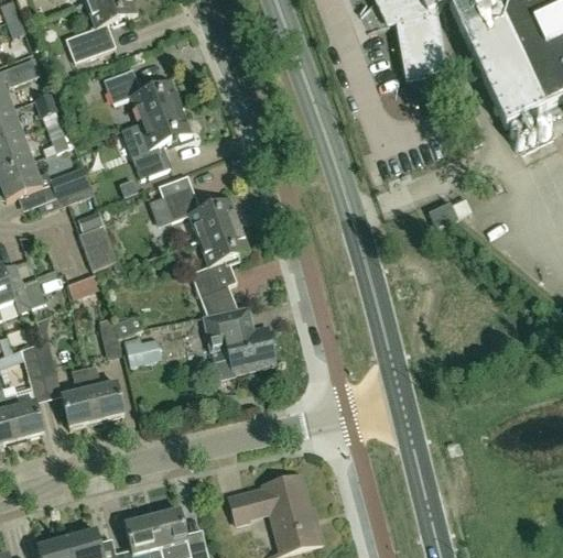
[(6,21),(20,15),(13,0),(0,6),(6,21)]
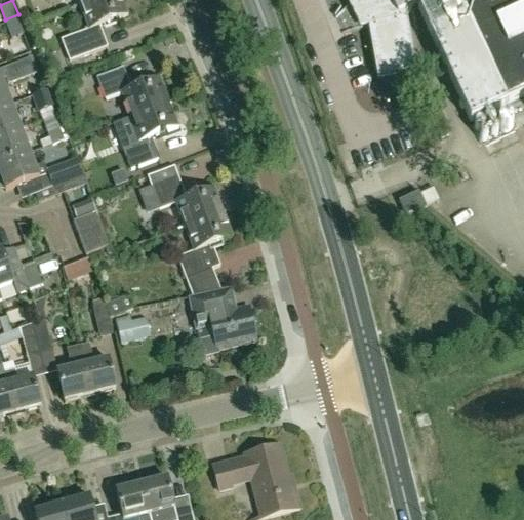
[(84,0),(79,2),(88,27),(63,36),(70,58),(107,45),(99,24),(127,14),(121,0),(84,0)]
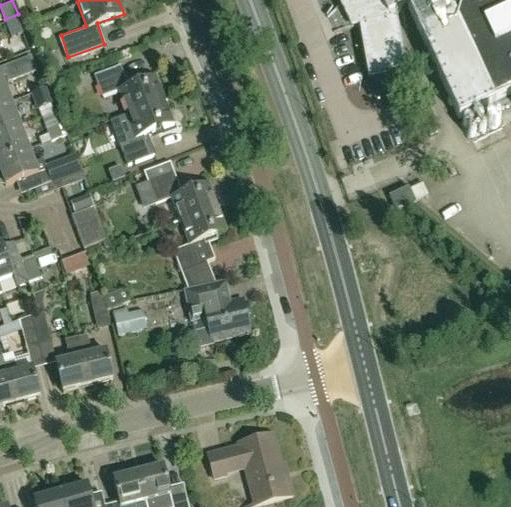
[(344,0),(340,3),(350,25),(358,23),(367,74),(405,67),(395,11),(418,0),(445,0),(450,10),(417,25),(459,115),(493,99),(510,90),(510,0),(344,0)]
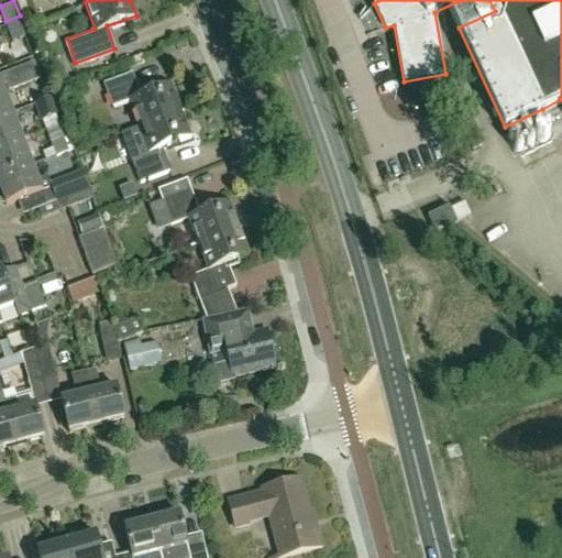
[(25,32),(20,15),(7,21),(12,36),(25,32)]
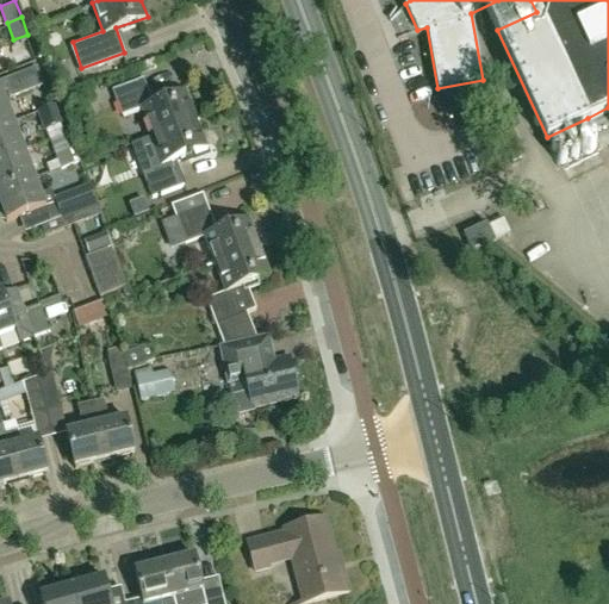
[(0,122),(12,118),(2,91),(10,88),(12,94),(45,81),(38,62),(0,76),(0,122)]
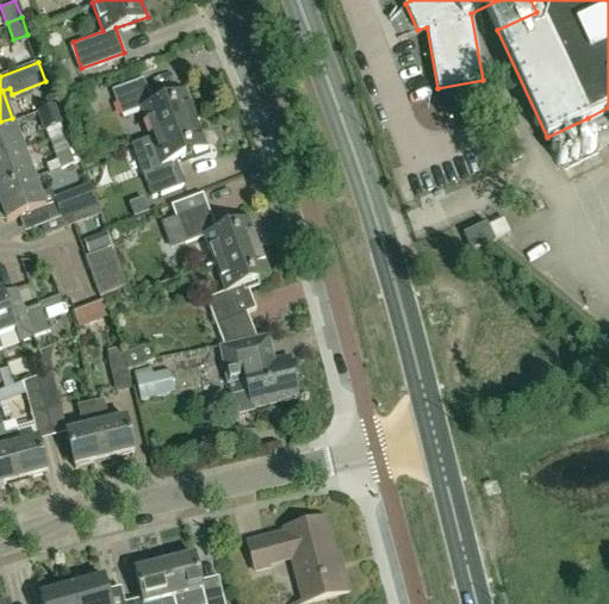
[(151,134),(197,117),(186,87),(153,100),(143,74),(113,86),(123,111),(141,105),(151,132),(151,134)]
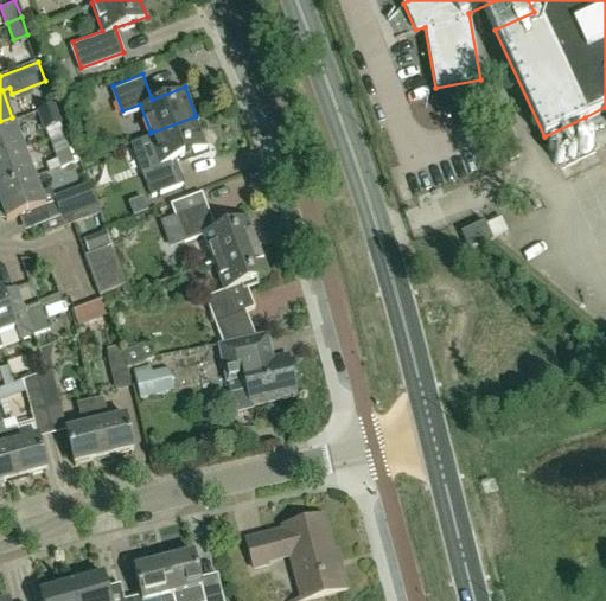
[(62,119),(55,100),(37,107),(44,126),(62,119)]
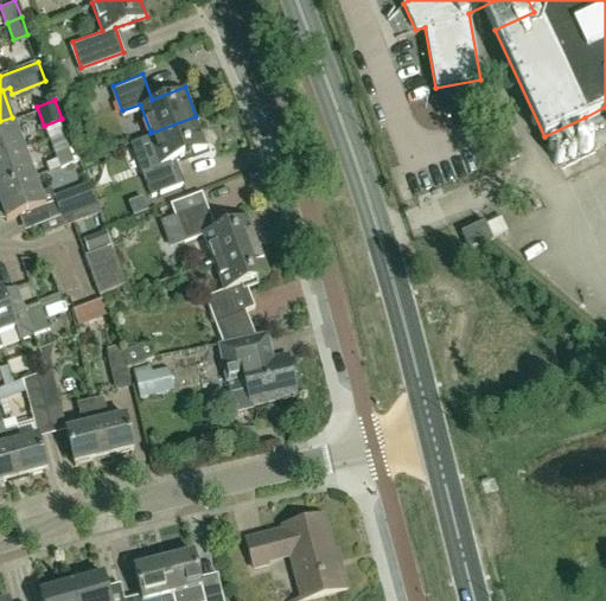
[(151,133),(151,132),(132,139),(152,192),(183,180),(173,157),(206,144),(196,116),(151,133)]
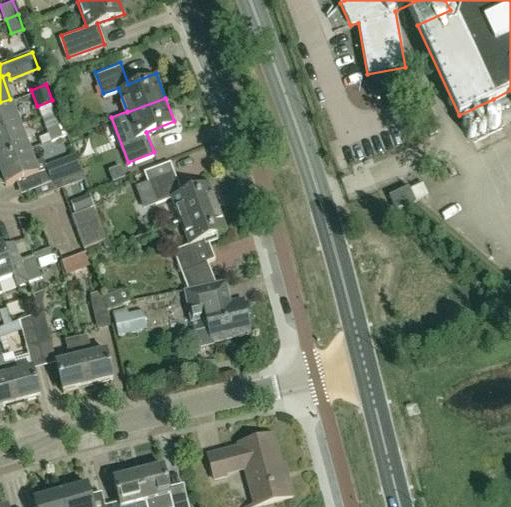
[(0,129),(19,122),(10,99),(0,102),(0,129)]
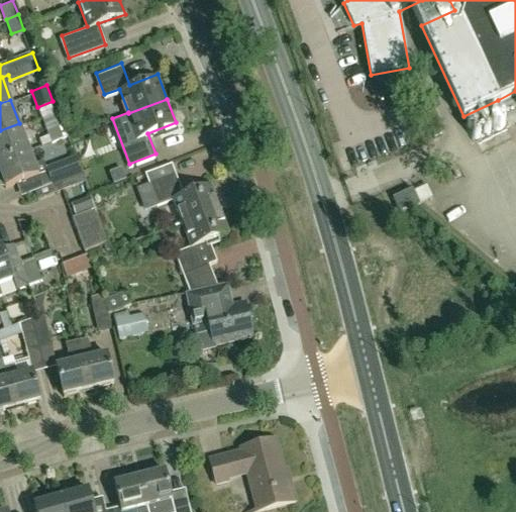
[(59,122),(47,126),(53,140),(64,135),(59,122)]
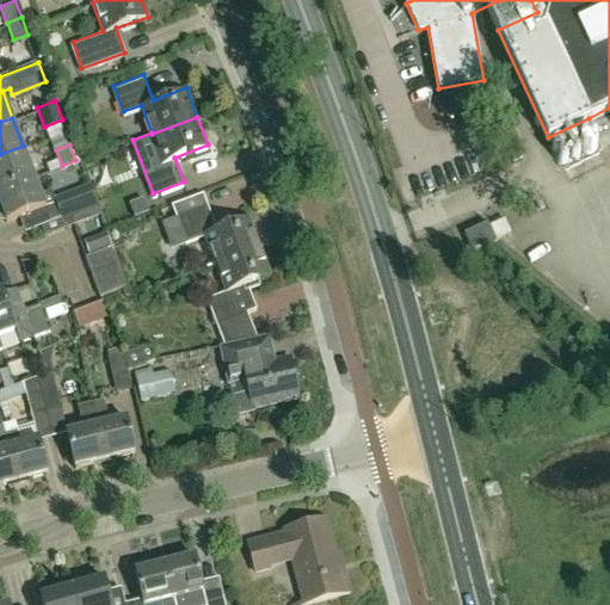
[(0,186),(34,174),(23,146),(0,154),(0,186)]
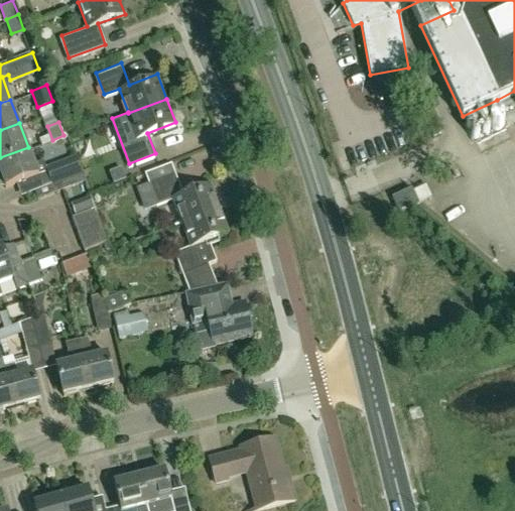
[(28,147),(0,157),(0,173),(1,173),(5,184),(46,168),(51,182),(83,170),(76,153),(46,164),(43,156),(33,160),(28,147)]
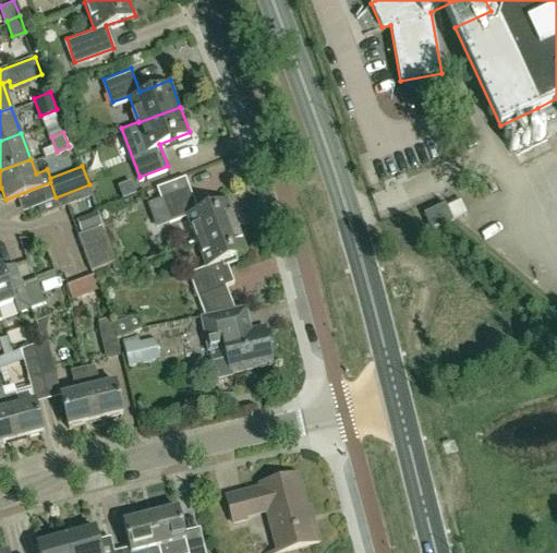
[(135,190),(131,179),(120,183),(124,194),(135,190)]
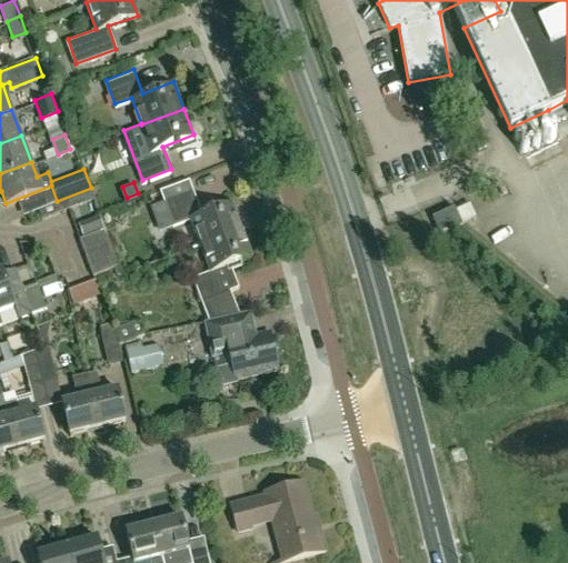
[(200,242),(242,225),(233,200),(203,210),(196,188),(163,199),(172,222),(190,215),(200,242)]
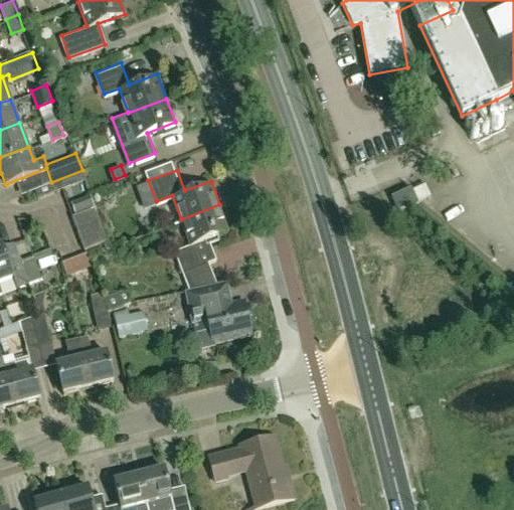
[(431,181),(418,186),(423,199),(437,195),(431,181)]
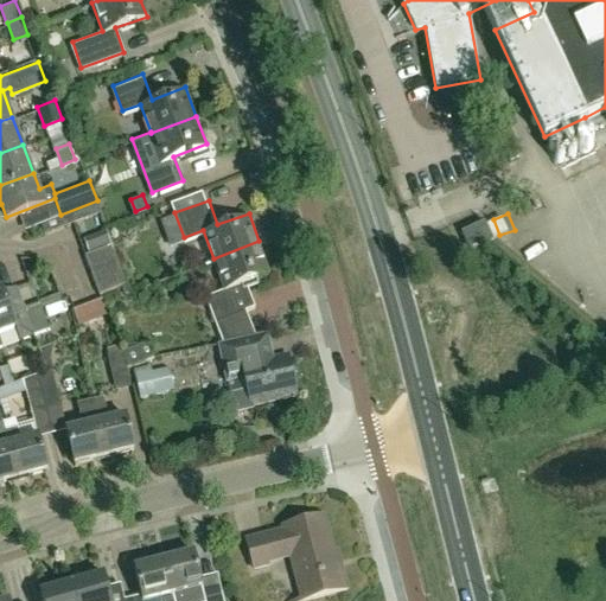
[(485,217),(461,229),(470,245),(492,235),(485,217)]
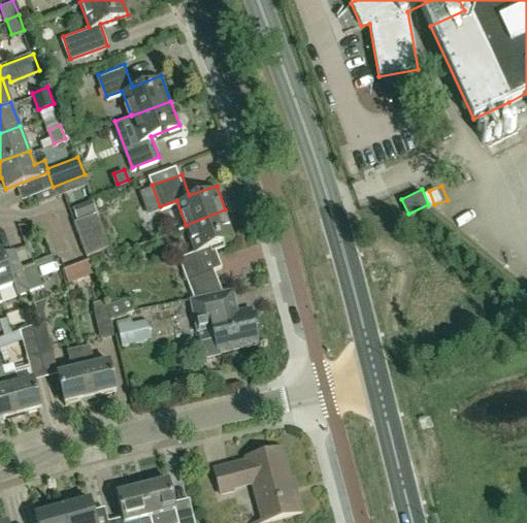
[(225,209),(186,225),(195,249),(177,255),(193,296),(222,290),(213,266),(222,263),(217,252),(213,253),(210,243),(234,234),(225,209)]
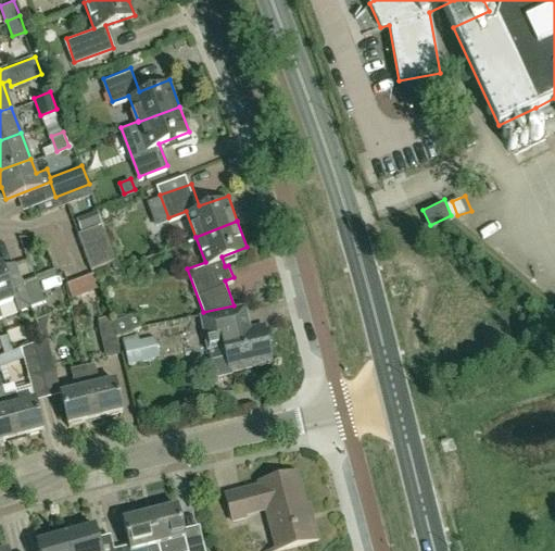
[(82,246),(106,237),(101,222),(76,232),(82,246)]
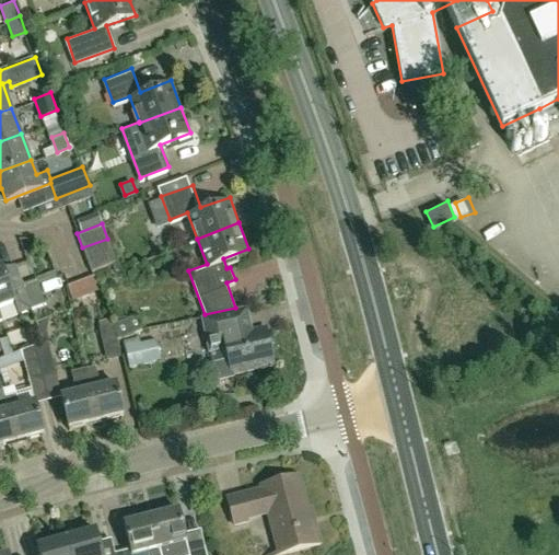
[(86,258),(112,250),(107,239),(82,247),(86,258)]
